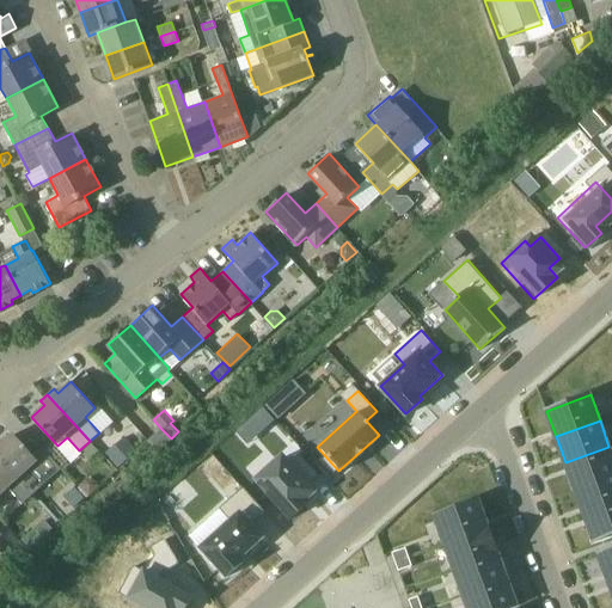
[(171,438),(160,428),(147,440),(158,450),(171,438)]
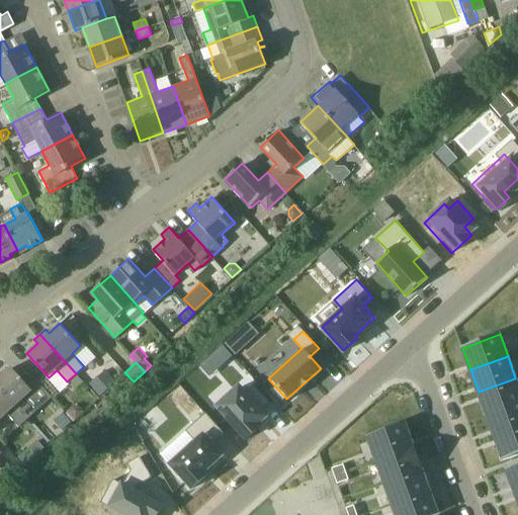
[(0,387),(27,418),(44,404),(11,366),(0,375),(0,387)]
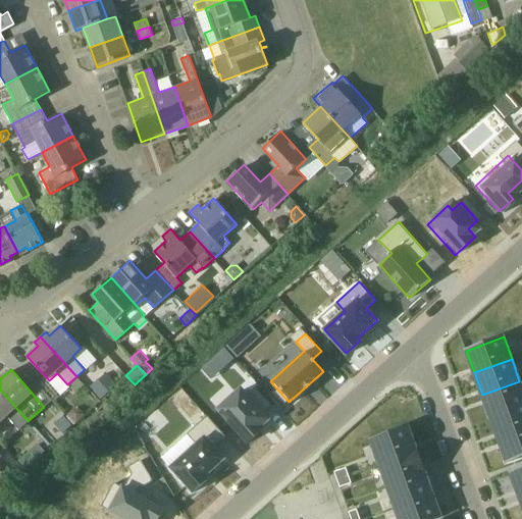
[(100,397),(116,383),(106,371),(90,385),(100,397)]
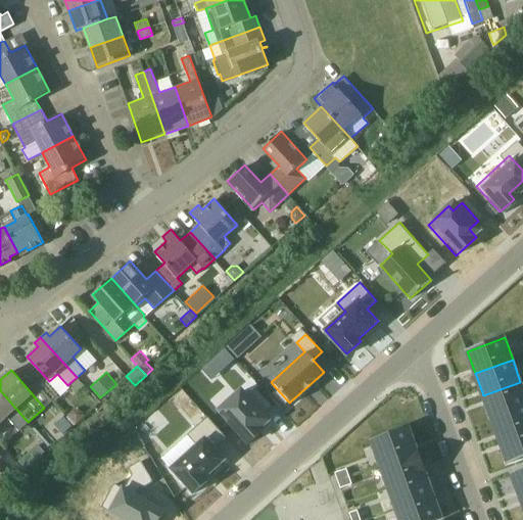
[(522,388),(520,382),(483,395),(491,417),(522,405),(522,388)]
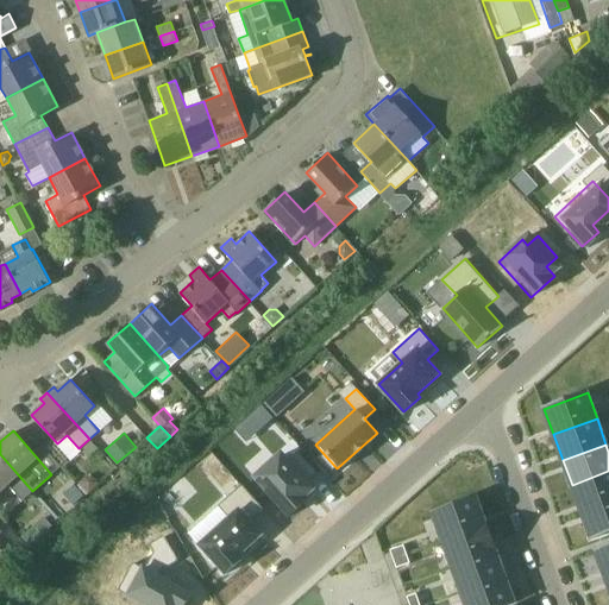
[(288,510),(301,499),(297,495),(308,485),(303,479),(314,470),(295,448),(284,458),(280,453),(256,474),(288,510)]
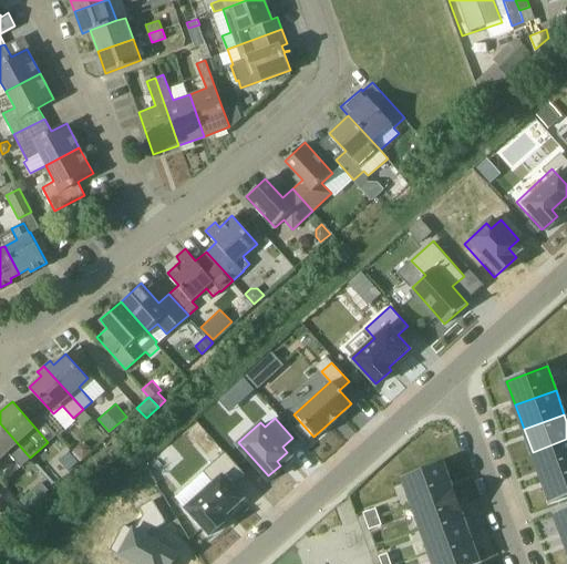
[(0,459),(7,453),(9,451),(21,465),(30,458),(0,423),(0,459)]
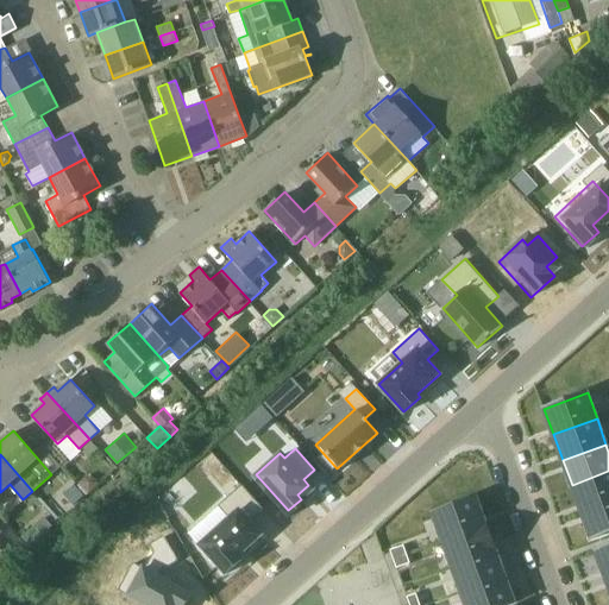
[(608,471),(572,485),(581,511),(608,499),(608,471)]
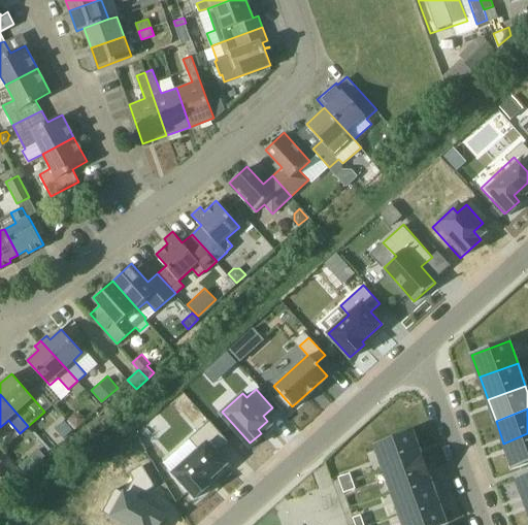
[(76,427),(86,419),(85,417),(81,414),(80,413),(73,413),(68,418),(72,422),(76,427)]
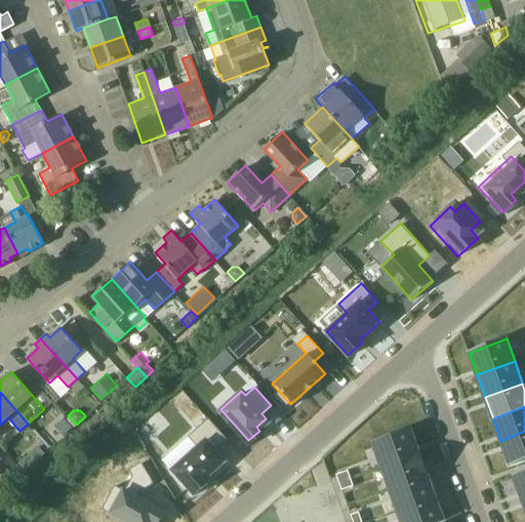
[(54,425),(63,434),(63,435),(72,426),(64,416),(54,425)]
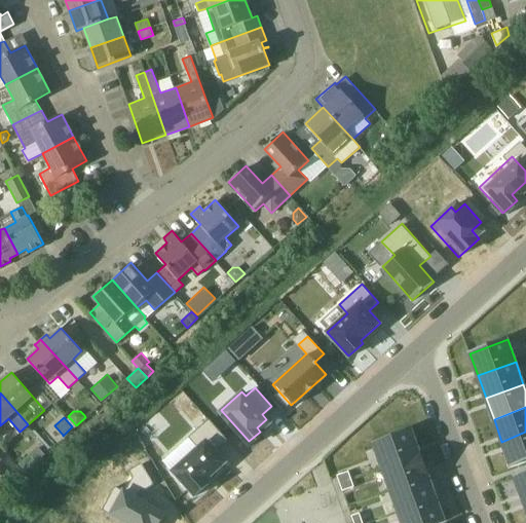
[(193,491),(208,478),(205,477),(224,459),(214,447),(223,439),(207,420),(189,435),(197,444),(172,467),(193,491)]
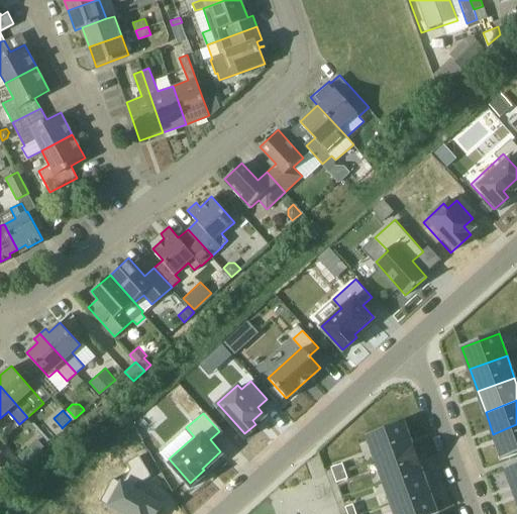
[(472,436),(483,432),(478,416),(467,420),(472,436)]
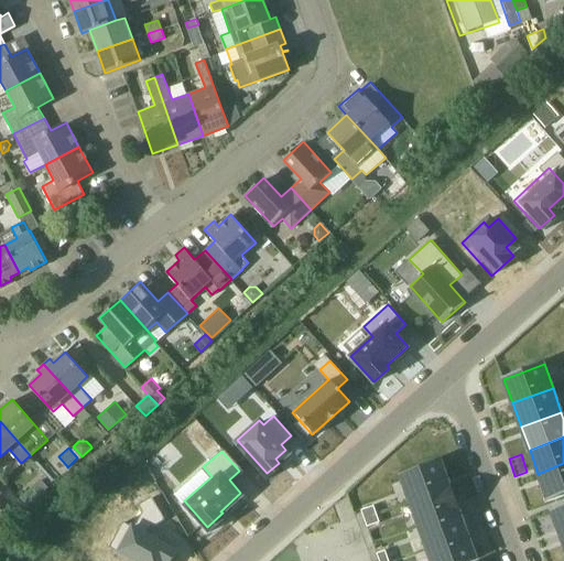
[(563,463),(538,474),(548,498),(563,492),(563,463)]
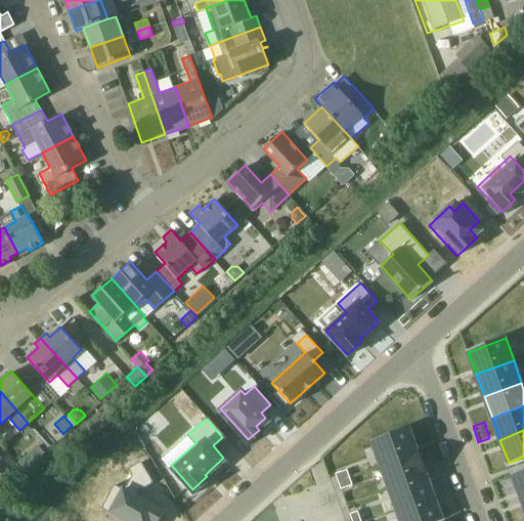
[(384,465),(419,452),(410,431),(377,441),(384,465)]
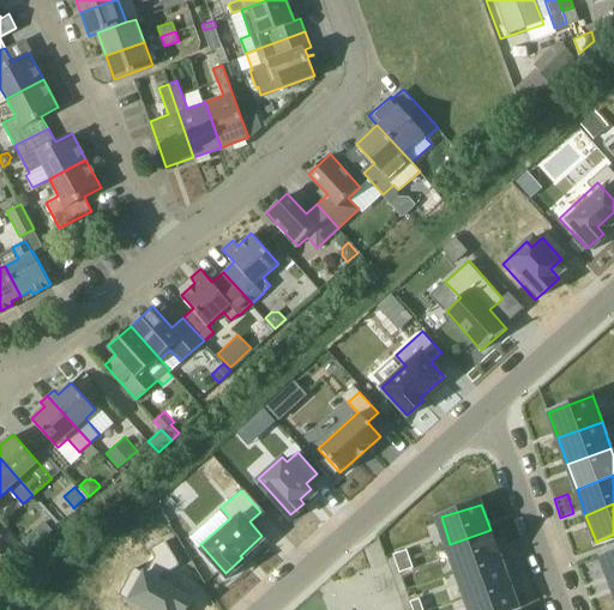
[(38,538),(41,539),(41,541),(53,530),(50,527),(44,520),(32,531),(38,538)]
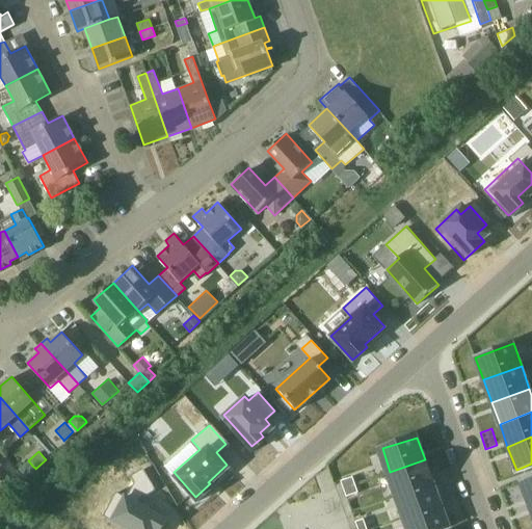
[(397,495),(433,482),(425,460),(390,472),(397,495)]
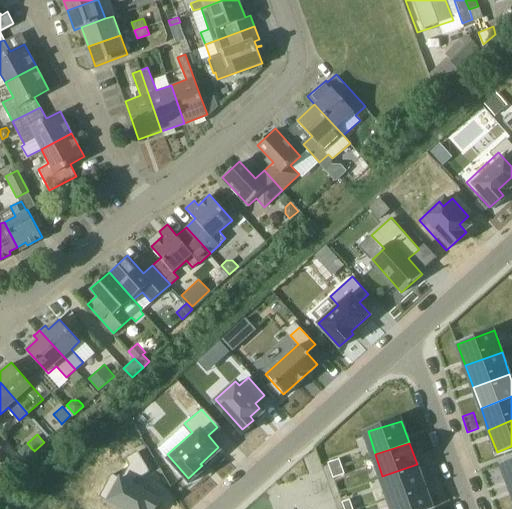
[(8,458),(10,457),(1,447),(0,448),(0,465),(5,461),(8,458)]
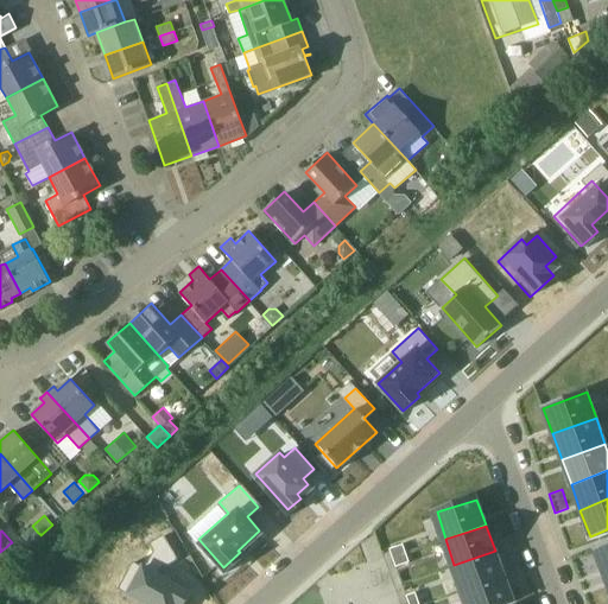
[(399,544),(387,548),(392,561),(404,557),(399,544)]
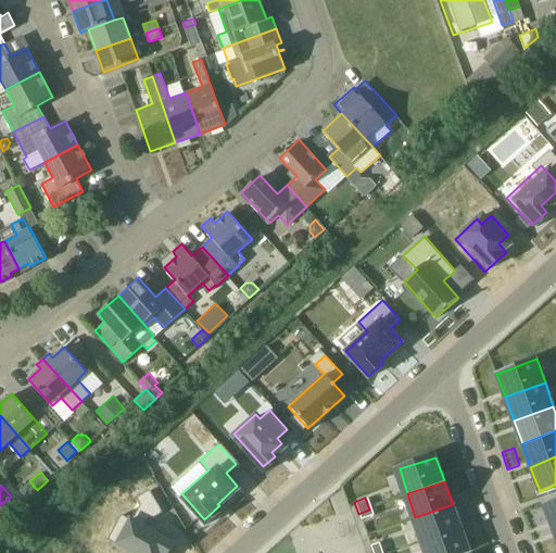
[(555,498),(544,503),(553,527),(555,526),(555,498)]
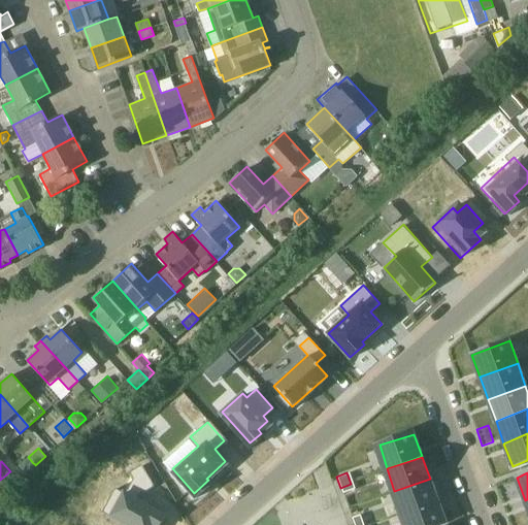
[(401,514),(438,501),(430,479),(394,491),(401,514)]
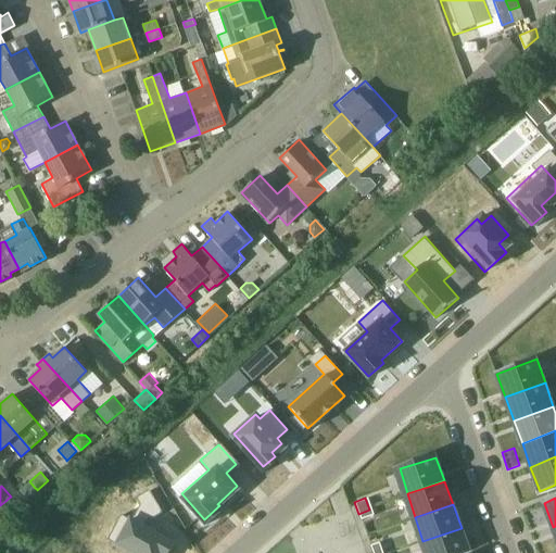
[(369,510),(358,514),(363,527),(374,523),(369,510)]
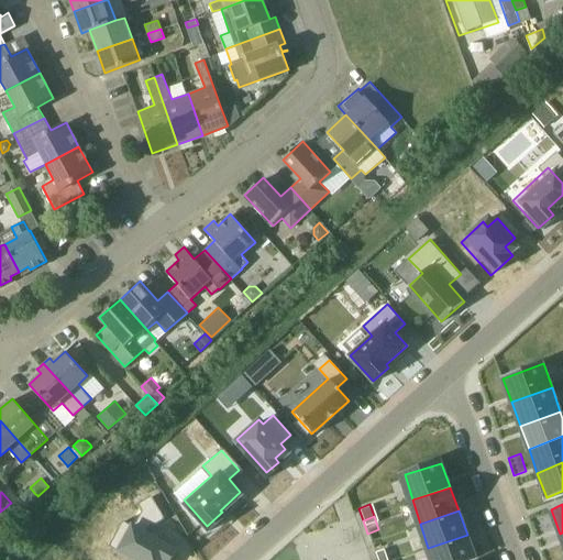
[(102,559),(162,559),(165,546),(96,527),(87,556),(102,559)]
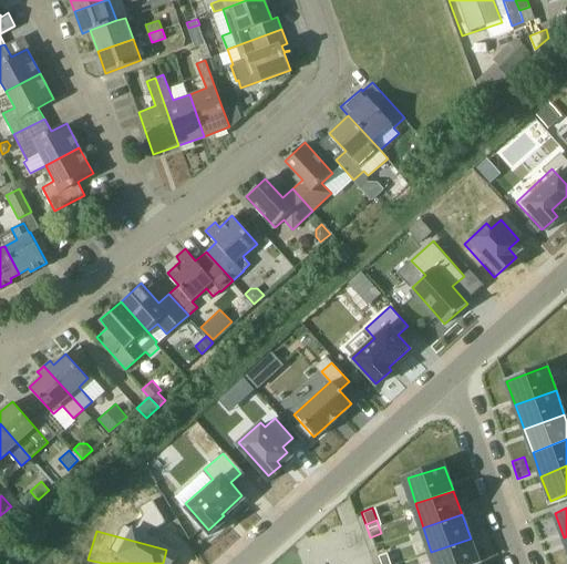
[(434,563),(476,563),(480,563),(471,539),(431,552),(434,563)]
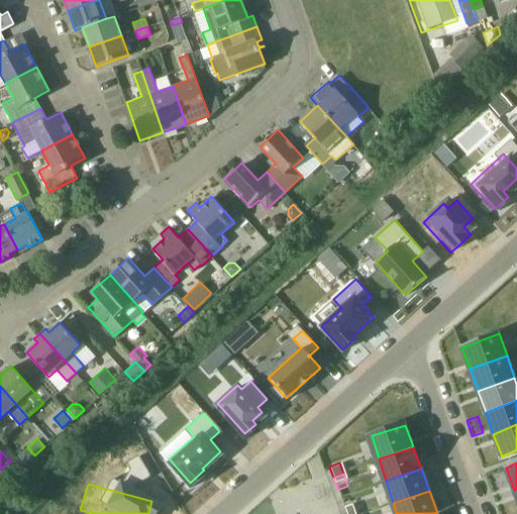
[(348,513),(356,513),(357,513),(353,503),(345,505),(348,513)]
